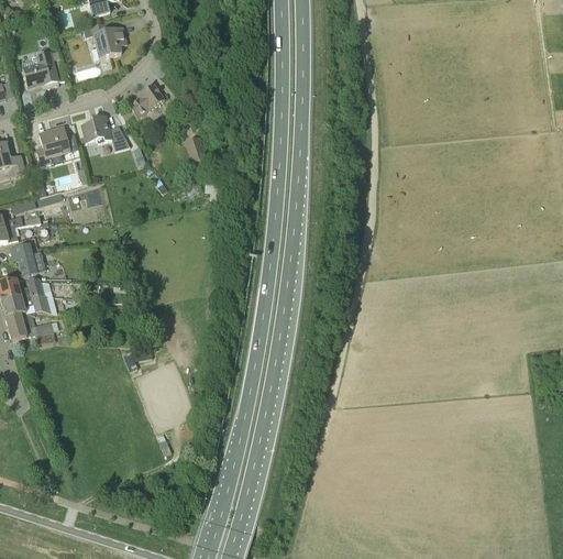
[(87,0),(92,15),(110,11),(108,1),(112,0),(87,0)]
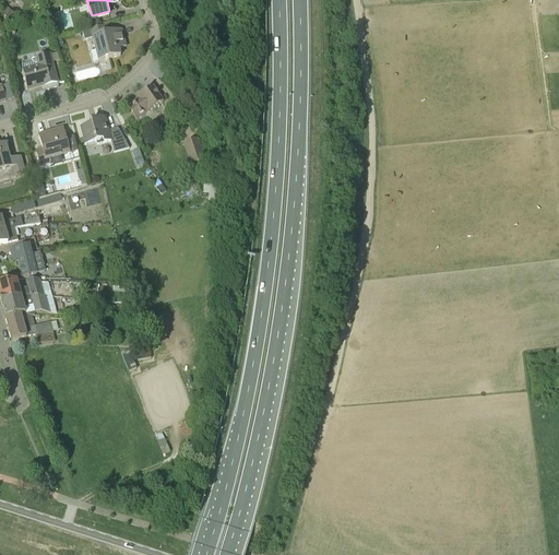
[(1,9),(7,13),(11,8),(6,2),(1,9)]
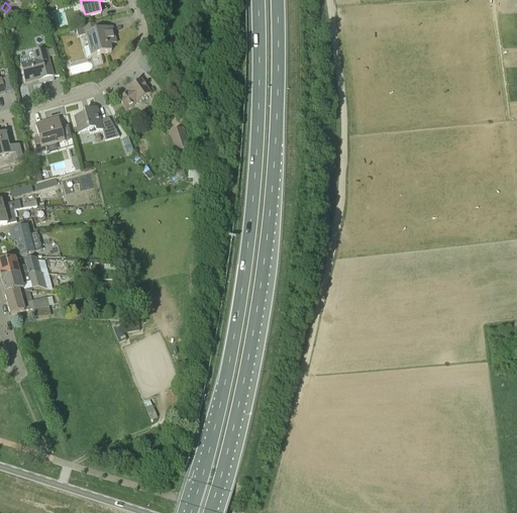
[(99,28),(97,20),(84,23),(77,25),(78,33),(86,31),(89,43),(85,44),(87,54),(91,54),(112,47),(110,41),(117,39),(113,24),(99,28)]
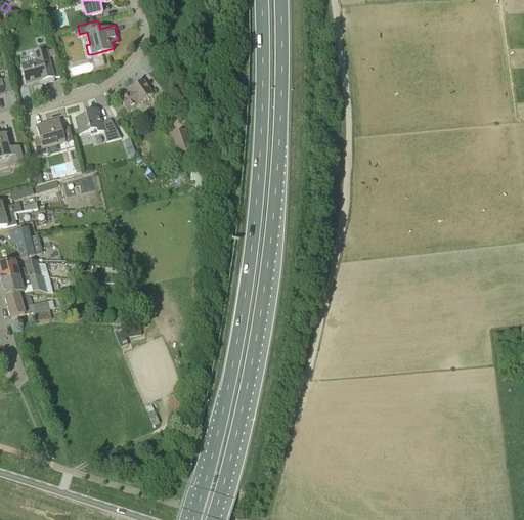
[(46,77),(54,75),(47,47),(30,52),(30,55),(20,57),(27,81),(46,76),(46,77)]
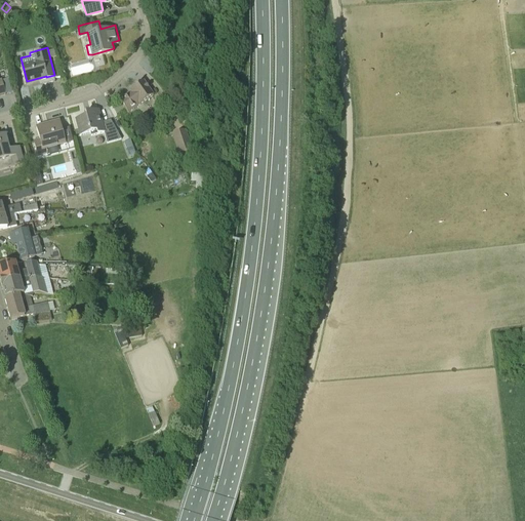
[(140,101),(154,91),(144,77),(130,87),(131,88),(120,96),(128,109),(140,101)]
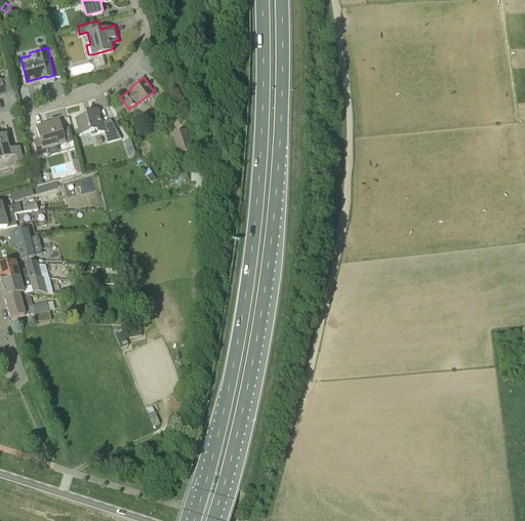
[(103,119),(99,107),(86,110),(86,113),(76,116),(80,132),(91,130),(91,133),(105,129),(107,139),(121,136),(111,117),(103,119)]
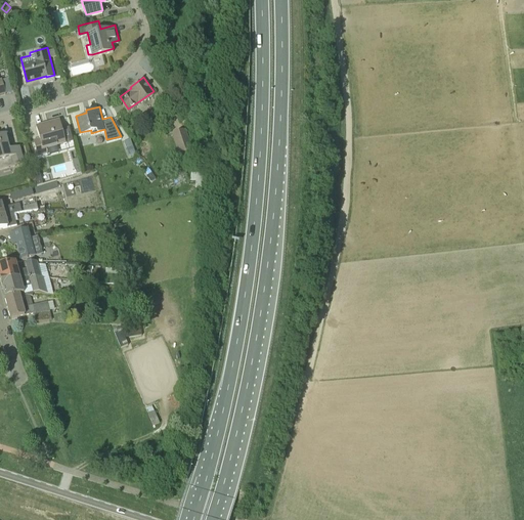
[(47,145),(66,140),(74,138),(70,124),(62,126),(59,118),(37,124),(41,136),(35,137),(39,153),(48,150),(47,145)]
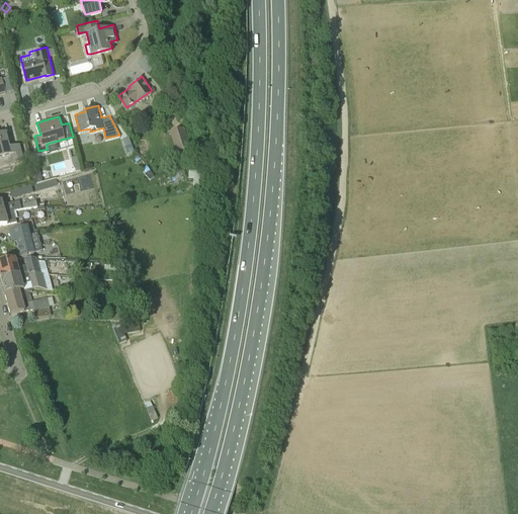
[(176,150),(189,145),(183,124),(169,129),(176,150)]
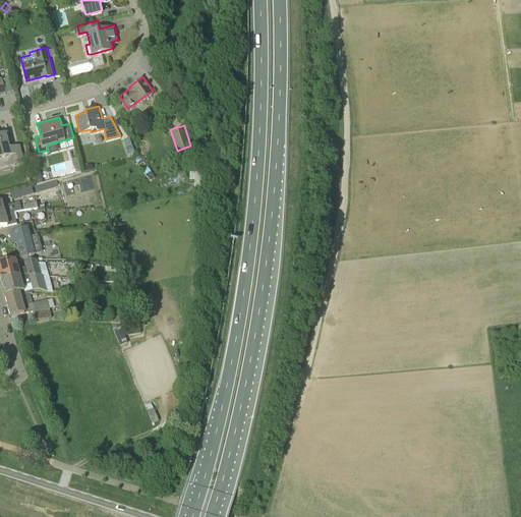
[(19,142),(10,145),(6,131),(0,132),(0,166),(23,160),(19,142)]
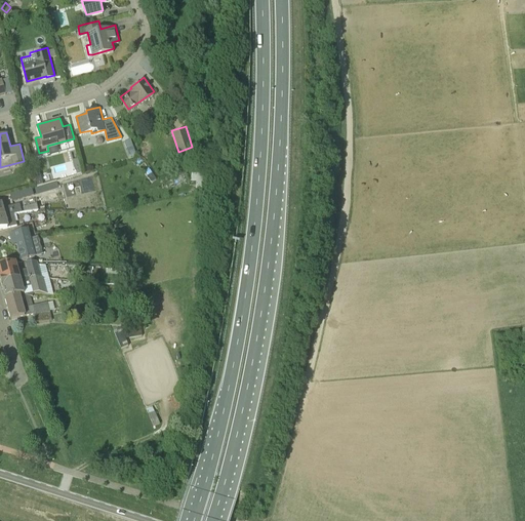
[(39,170),(34,171),(36,183),(42,181),(39,170)]
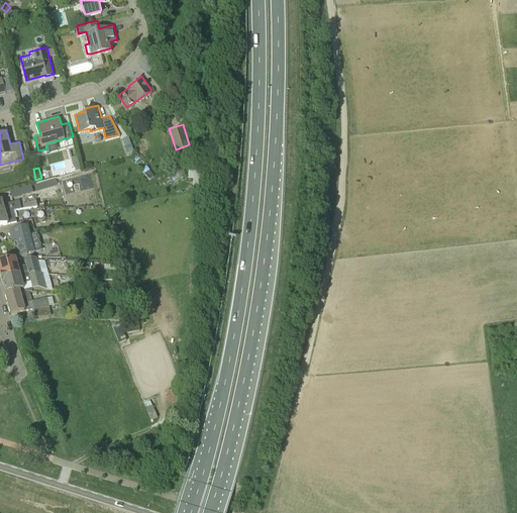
[(201,184),(202,168),(193,168),(193,184),(201,184)]
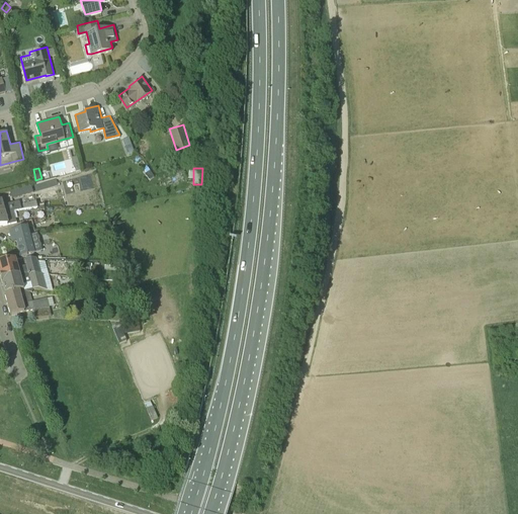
[(34,189),(57,183),(55,176),(32,182),(34,189)]
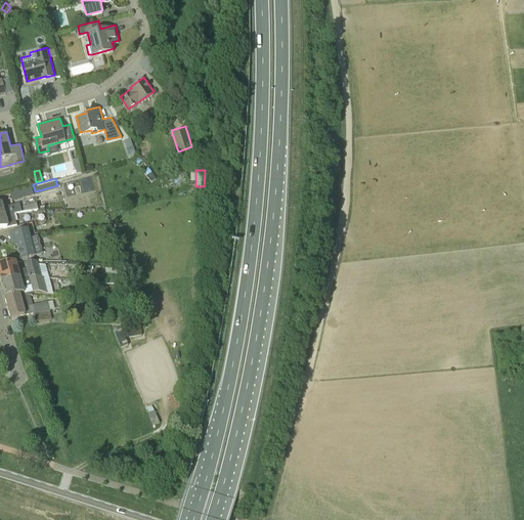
[(11,198),(33,192),(31,184),(9,190),(11,198)]
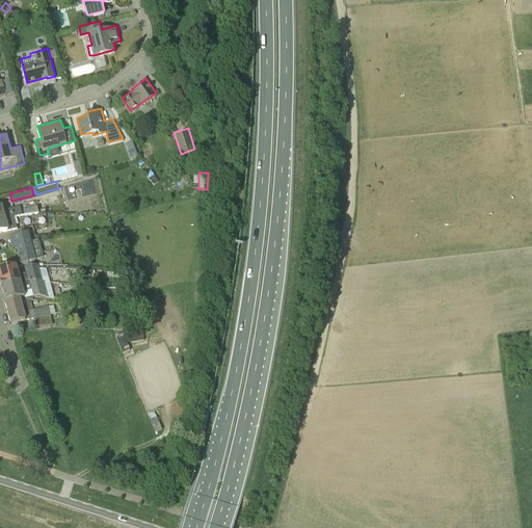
[(0,218),(14,215),(14,213),(22,211),(20,203),(2,208),(1,204),(0,204),(0,218)]
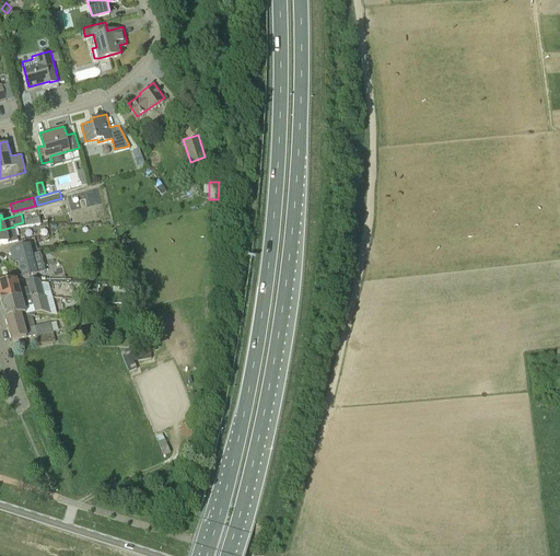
[(14,227),(0,230),(0,242),(18,238),(16,234),(14,227)]
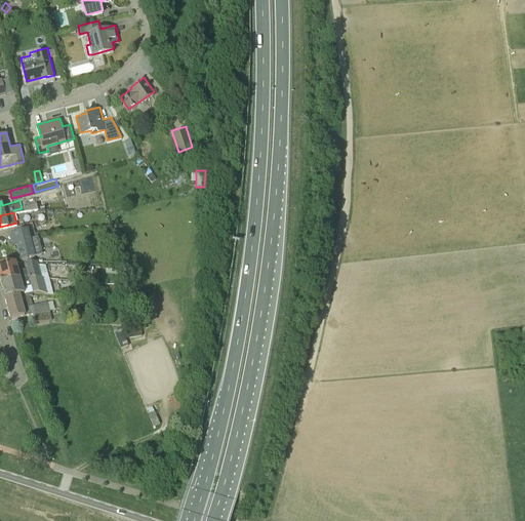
[(21,257),(34,253),(27,227),(13,230),(21,257)]
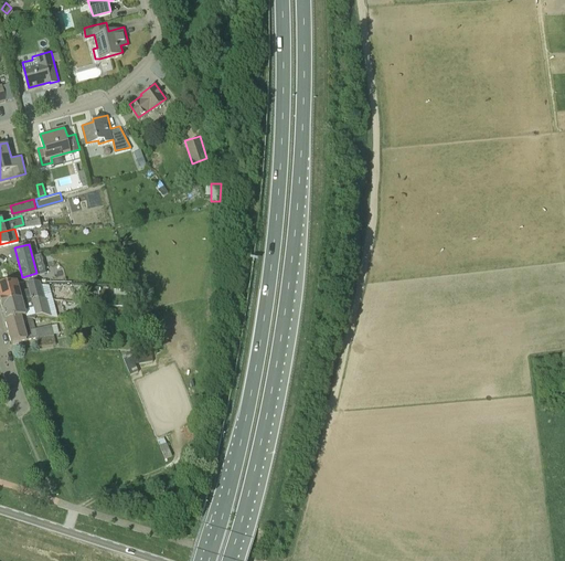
[(28,296),(45,297),(40,281),(27,279),(29,287),(19,289),(17,279),(0,283),(0,296),(1,303),(28,296)]
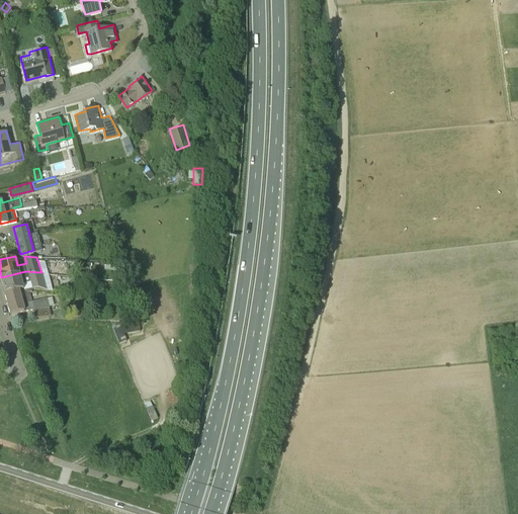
[(46,287),(41,272),(25,271),(1,277),(5,291),(23,286),(24,288),(29,289),(30,289),(32,286),(35,286),(46,287)]
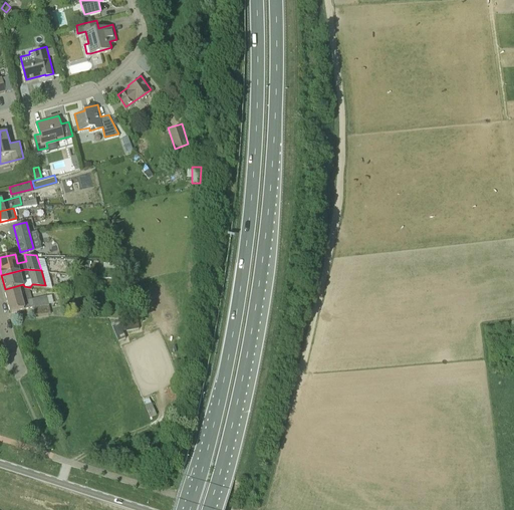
[(5,289),(10,310),(33,304),(35,312),(50,310),(45,293),(31,297),(29,287),(24,286),(23,284),(5,289)]
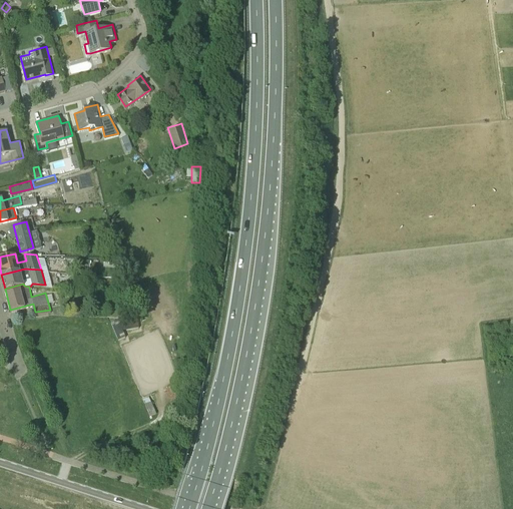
[(117,338),(125,335),(121,324),(113,326),(117,338)]
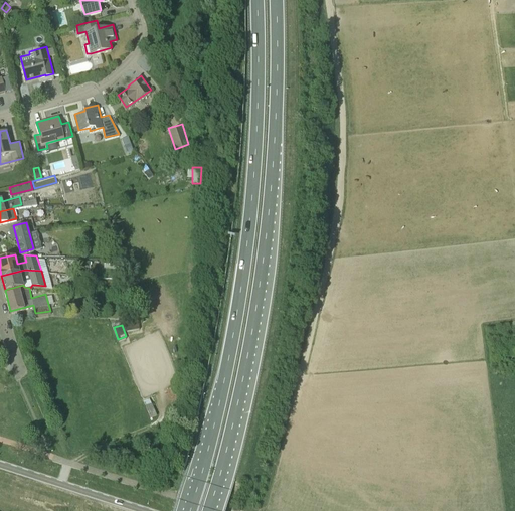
[(149,396),(143,398),(150,415),(156,412),(149,396)]
